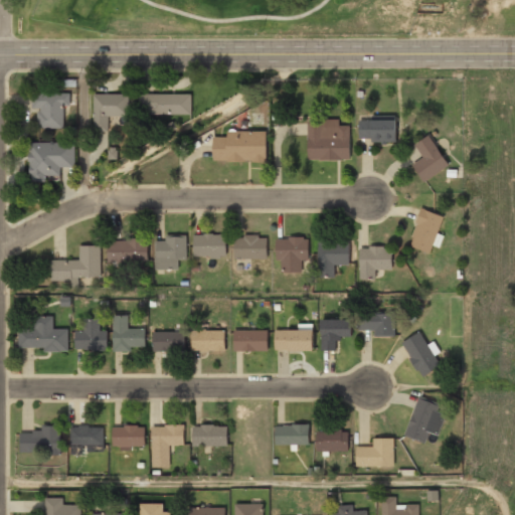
[(34,93),(34,129),(65,129),(65,93),(34,93)]
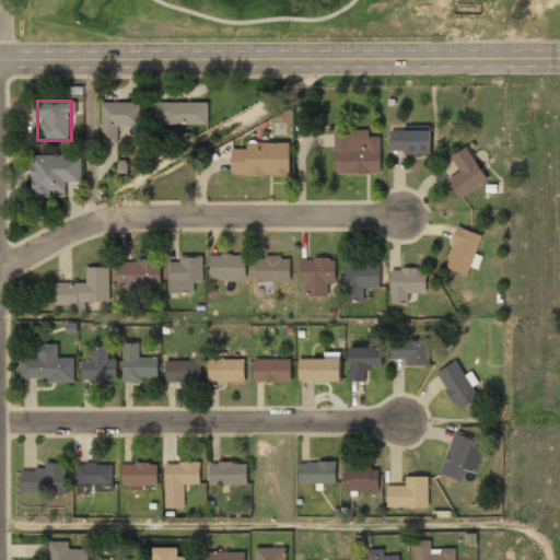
[(101,103),(102,142),(118,142),(118,127),(140,127),(140,103),(101,103)]
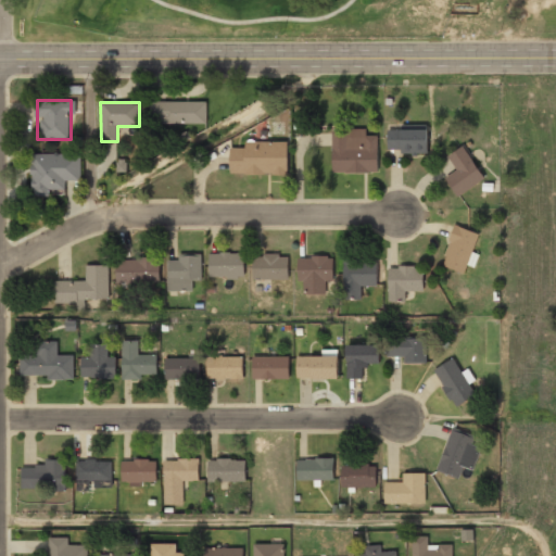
[(206,123),(206,102),(151,102),(151,123),(206,123)]
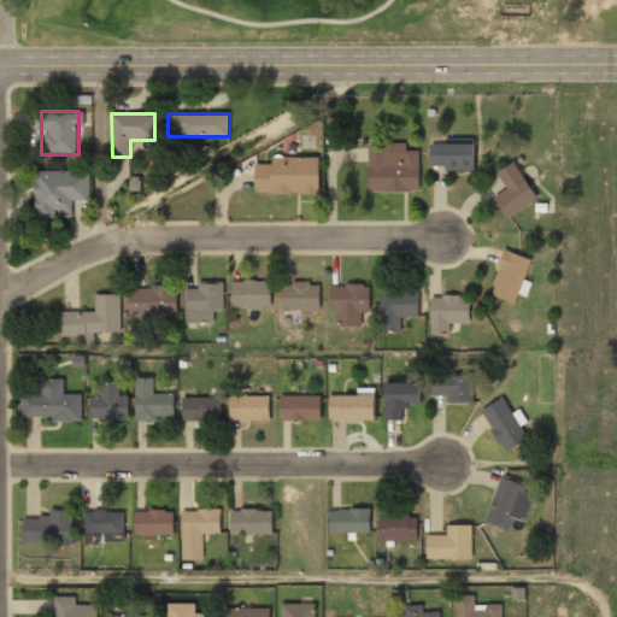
[(475,170),(475,136),(429,136),(429,170),(475,170)]
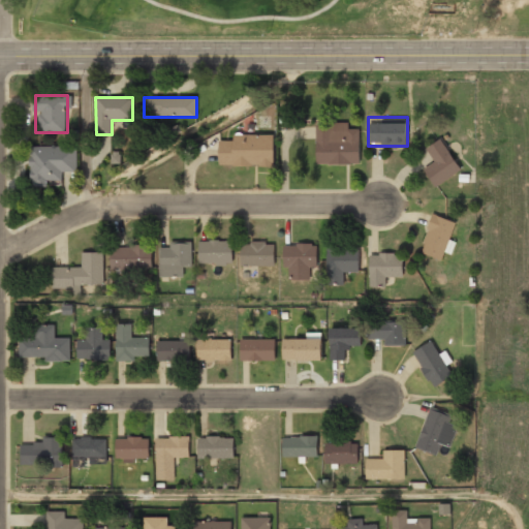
[(316,163),(359,163),(359,125),(350,125),(350,122),(316,122),(316,163)]
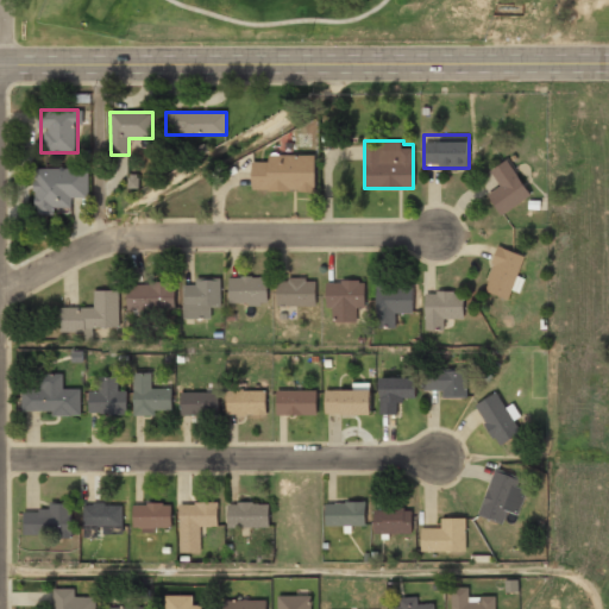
[(252,192),(315,192),(315,155),(268,155),(268,162),(251,162),(252,192)]
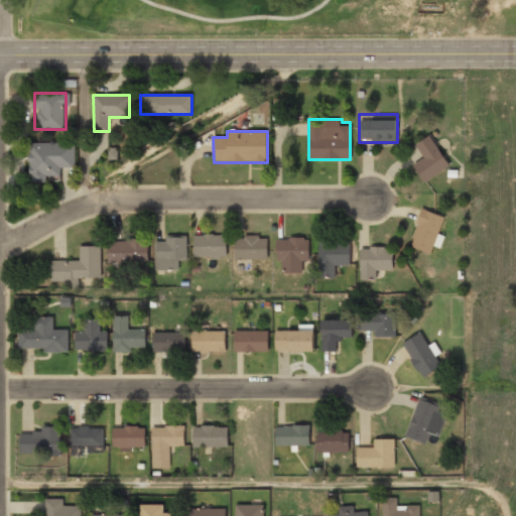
[(412,163),(424,182),(450,165),(430,134),(413,145),(421,157),(412,163)]
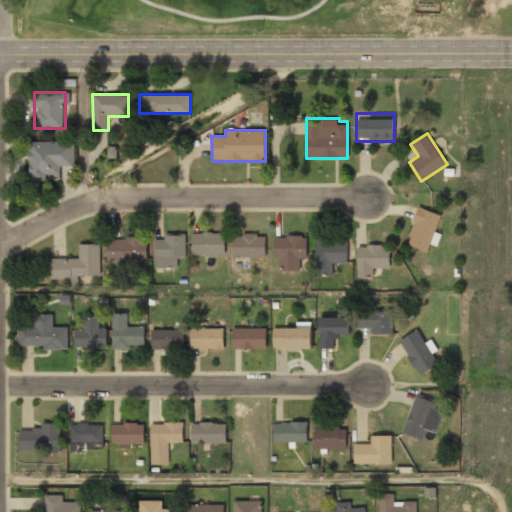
[(74,142),(29,143),(30,179),(60,179),(60,167),(74,167),(74,142)]
